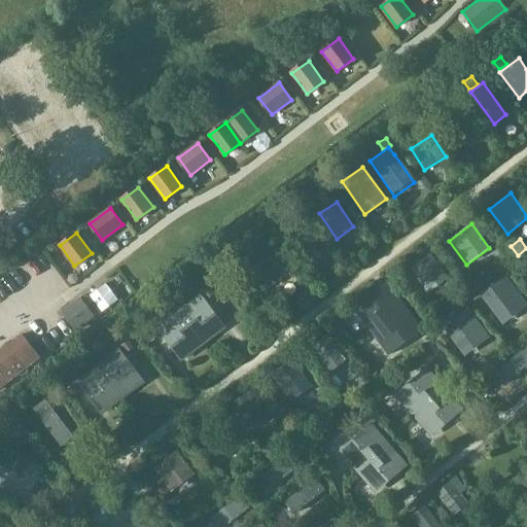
[(410,270),(427,294),(449,279),(430,254),(410,270)]
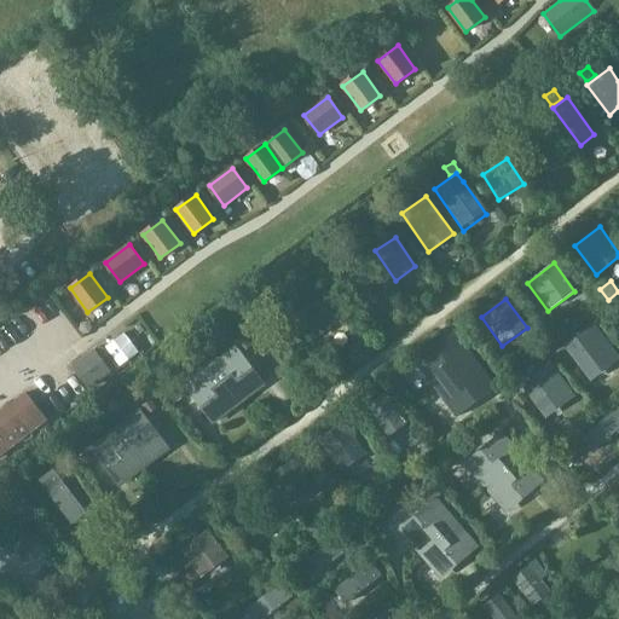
[(611,305),(602,311),(607,319),(615,313),(611,305)]
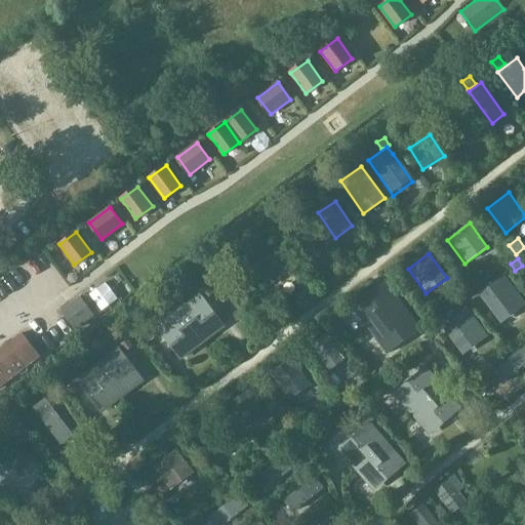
[(510,264),(502,268),(507,275),(514,271),(510,264)]
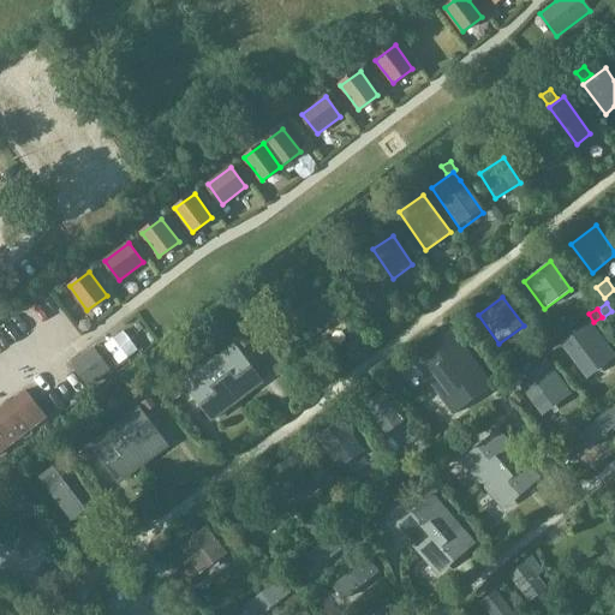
[(566,320),(559,324),(563,333),(572,327),(566,320)]
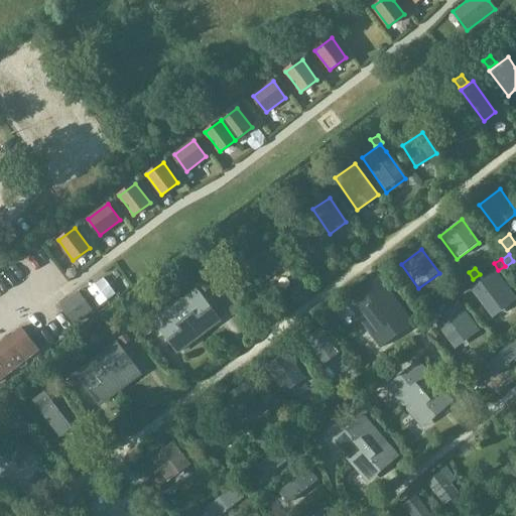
[(470,289),(492,317),(515,299),(515,297),(495,270),(470,289)]
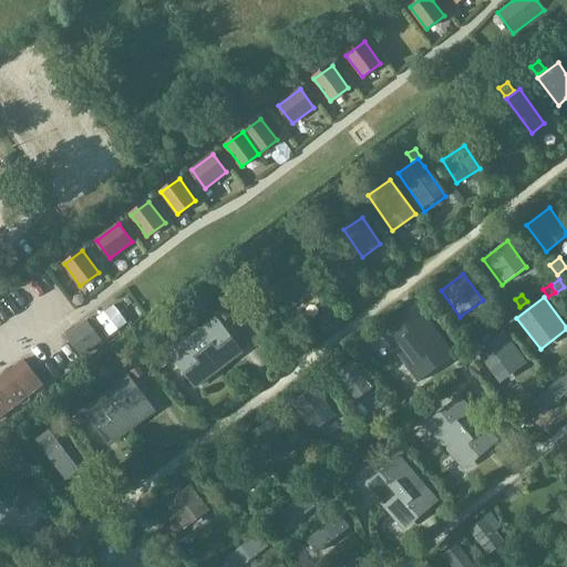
[(284,301),(278,306),(284,313),(289,309),(284,301)]
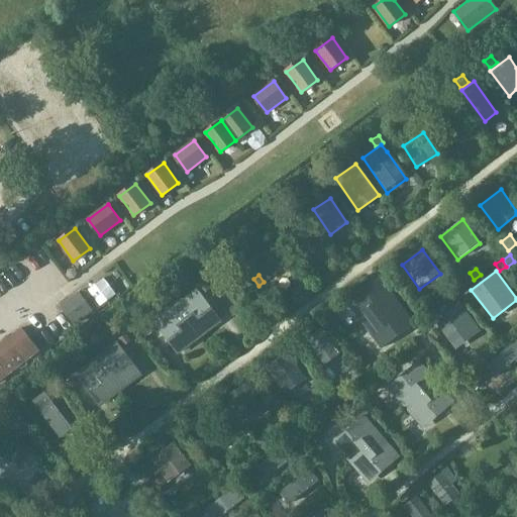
[(346,303),(364,326),(398,300),(380,277),(346,303)]
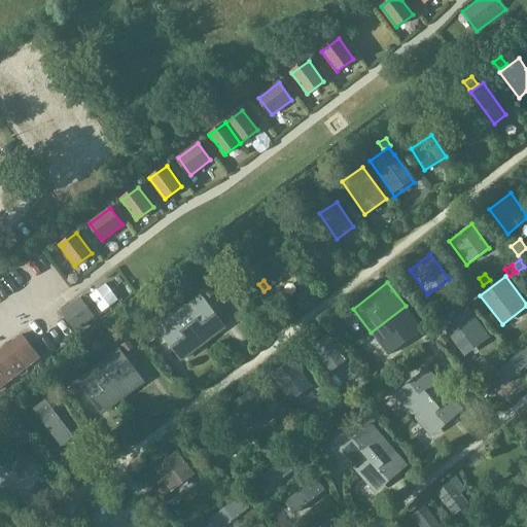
[(209,287),(202,292),(207,299),(213,293),(209,287)]
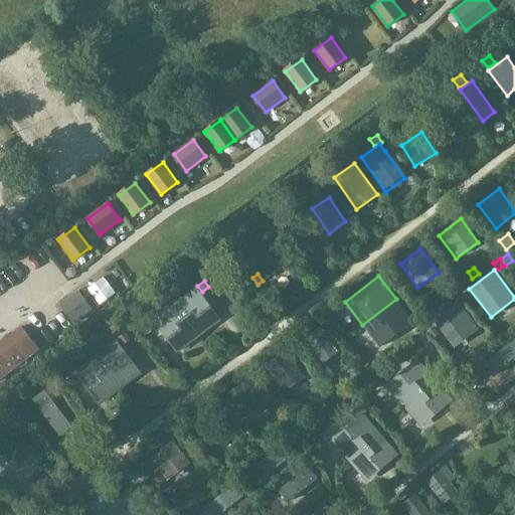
[(195,289),(174,305),(199,338),(221,321),(195,289)]
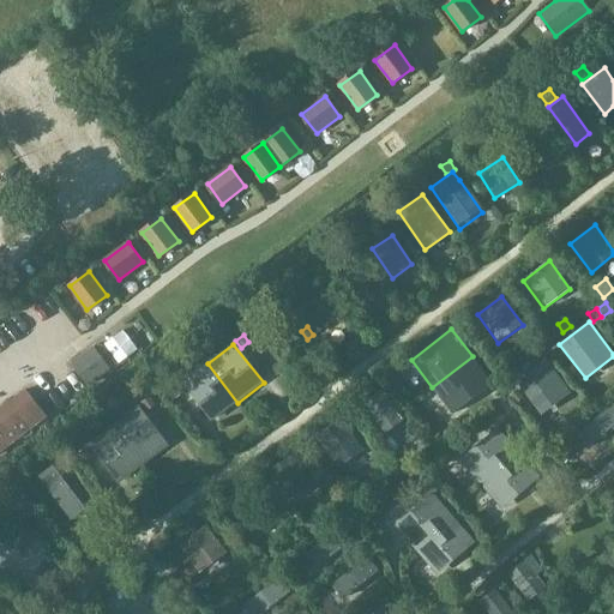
[(72,362),(89,384),(108,369),(92,348),(72,362)]
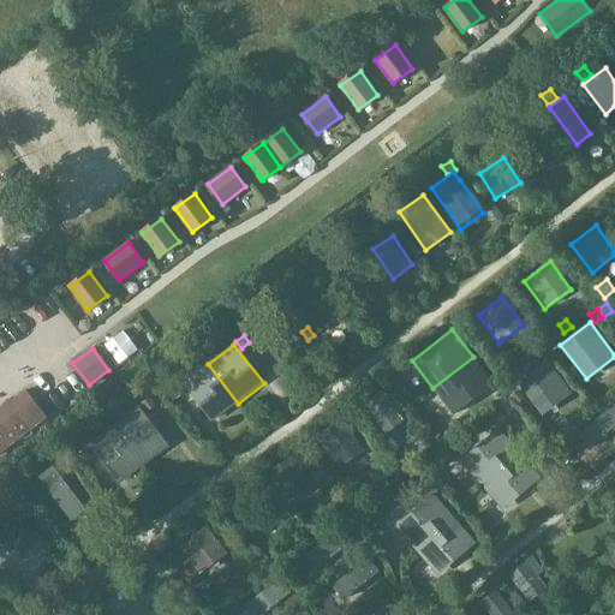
[(521,353),(512,359),(518,368),(526,362),(521,353)]
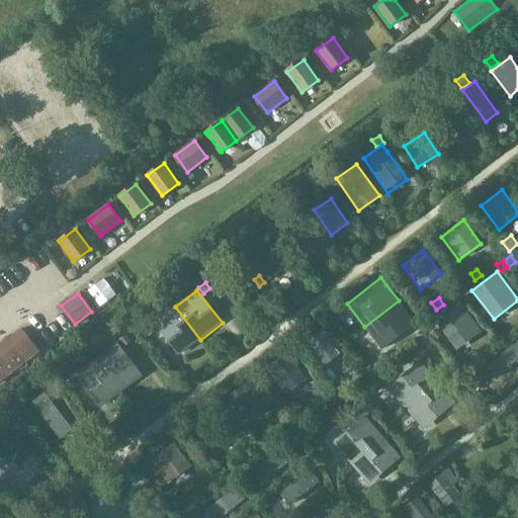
[(399,300),(364,327),(381,350),(416,324),(399,300)]
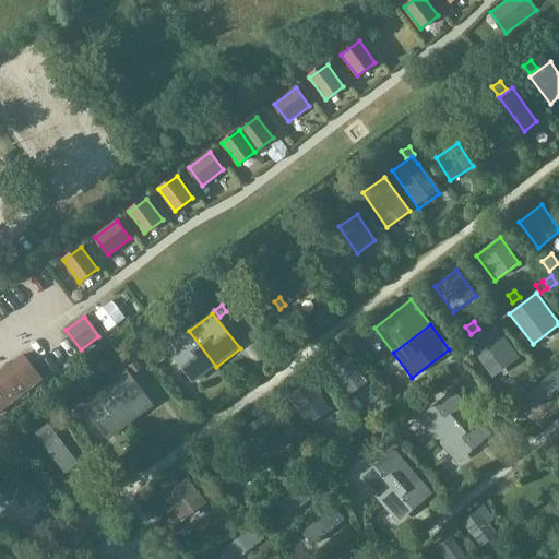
[(361,326),(355,331),(360,337),(366,333),(361,326)]
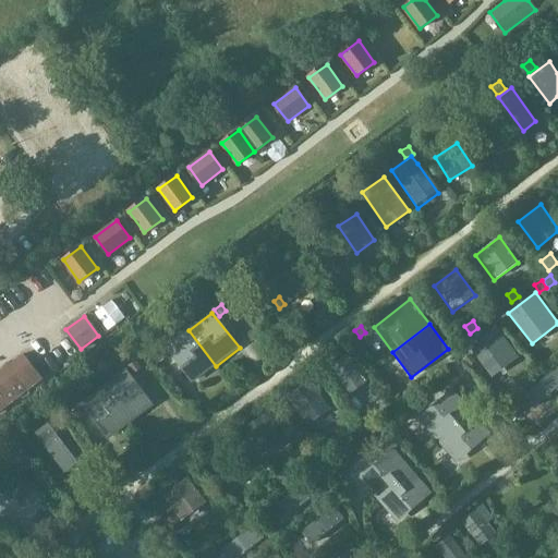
[(468,346),(490,376),(518,356),(494,326),(468,346)]
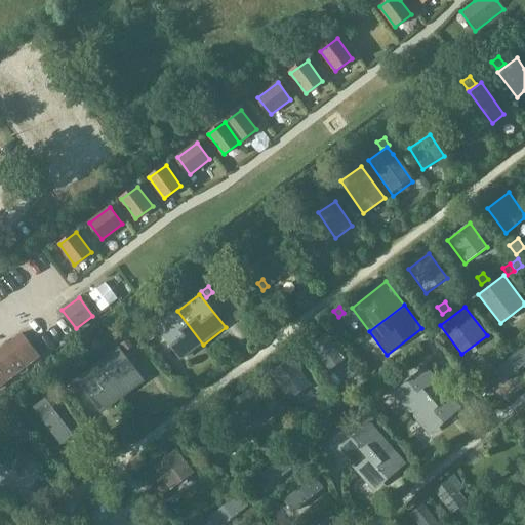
[(155,328),(180,362),(203,345),(177,311),(155,328)]
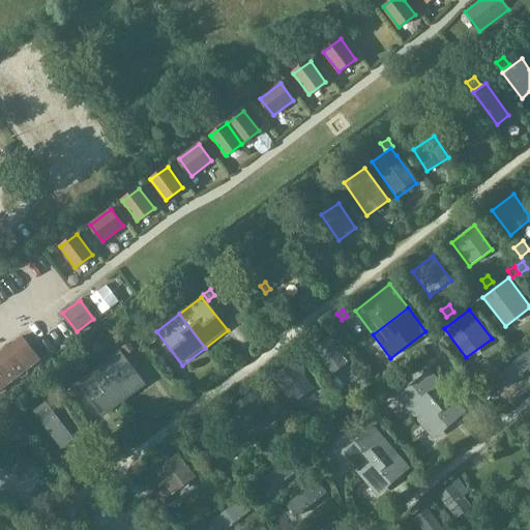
[(153,331),(148,336),(152,343),(158,339),(153,331)]
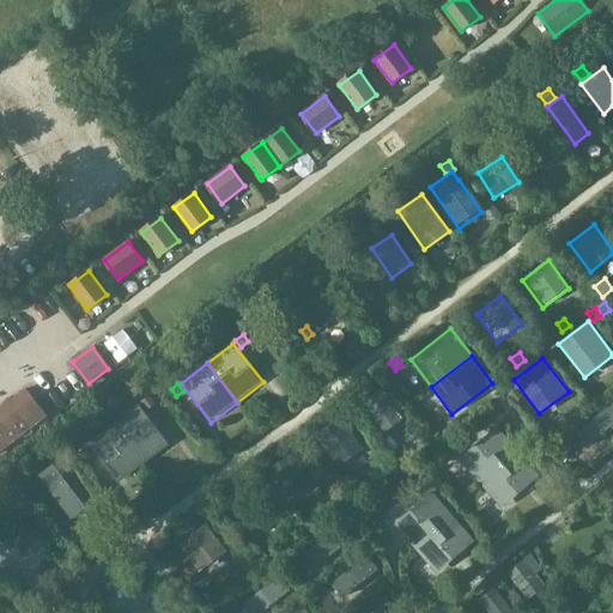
[(0,407),(0,453),(47,417),(25,389),(0,407)]
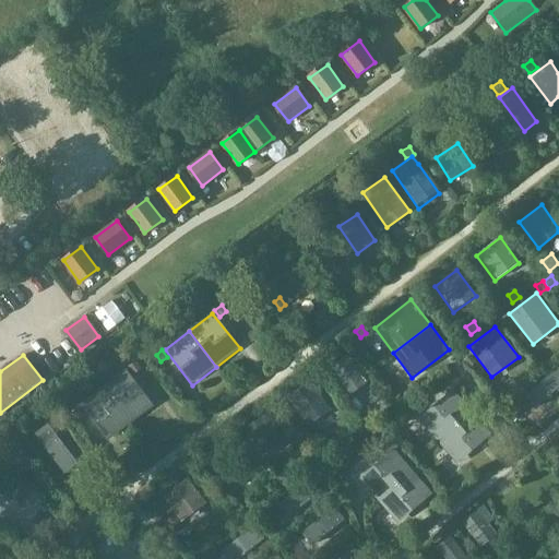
[(328,369),(346,396),(367,382),(348,355),(328,369)]
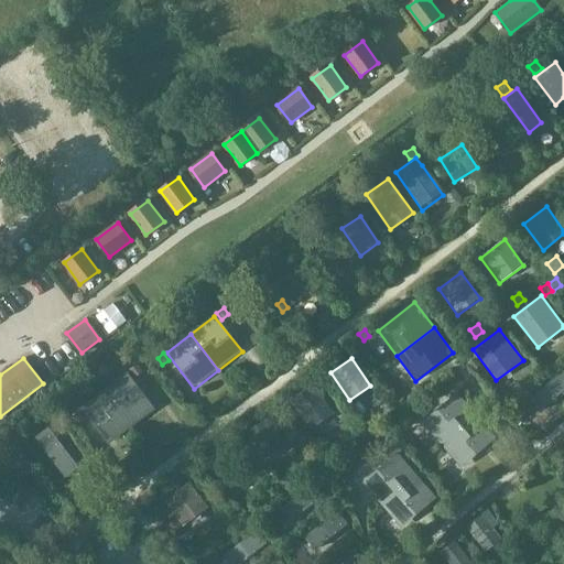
[(473,359),(467,364),(473,371),(479,366),(473,359)]
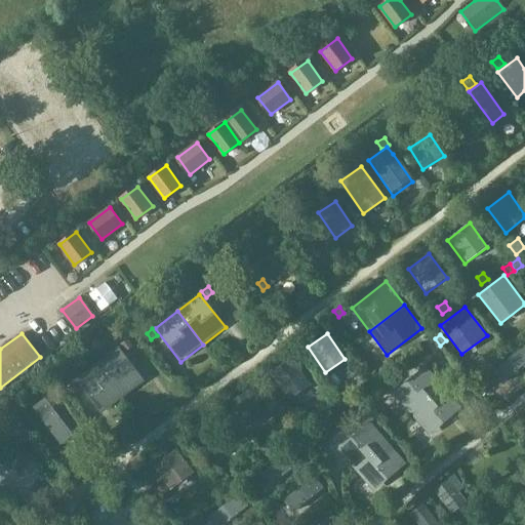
[(127,339),(121,345),(126,351),(132,347),(127,339)]
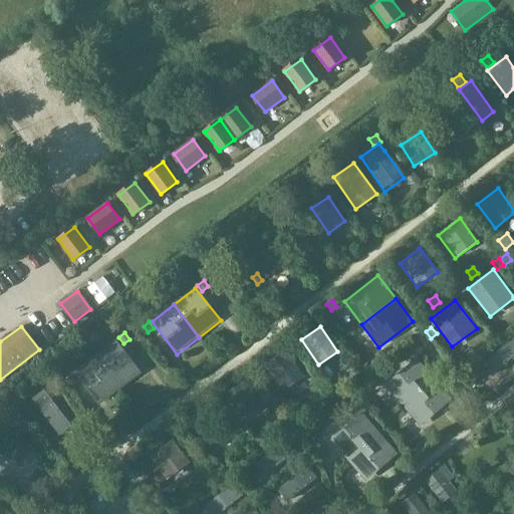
[(115,340),(94,356),(119,391),(141,373),(115,340)]
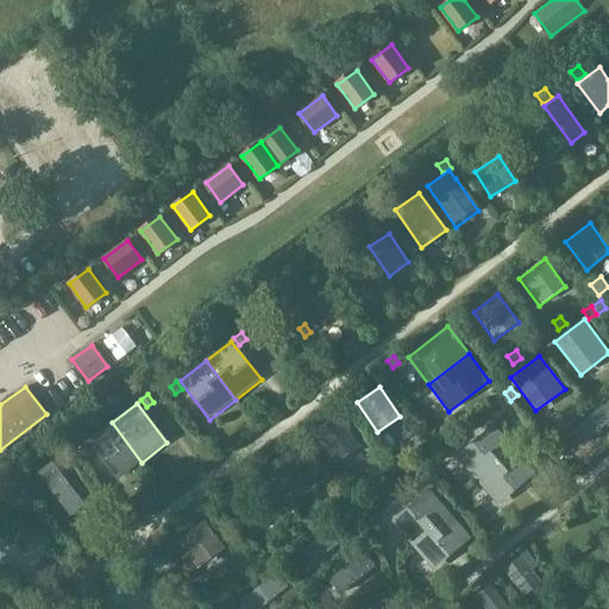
[(313,433),(334,464),(360,446),(339,415),(313,433)]
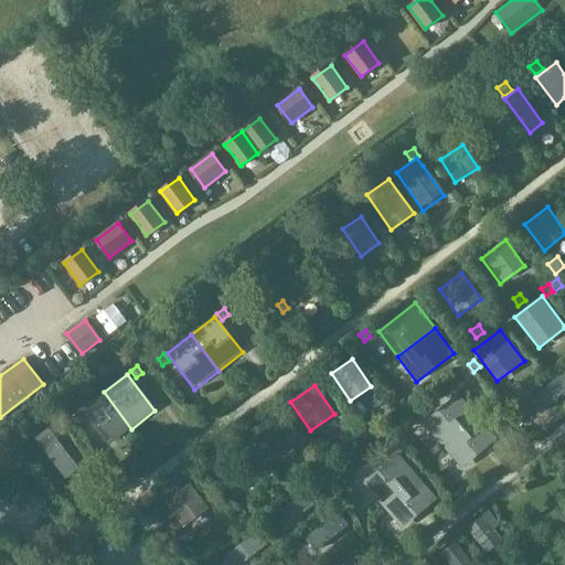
[(420,385),(412,391),(417,398),(425,392),(420,385)]
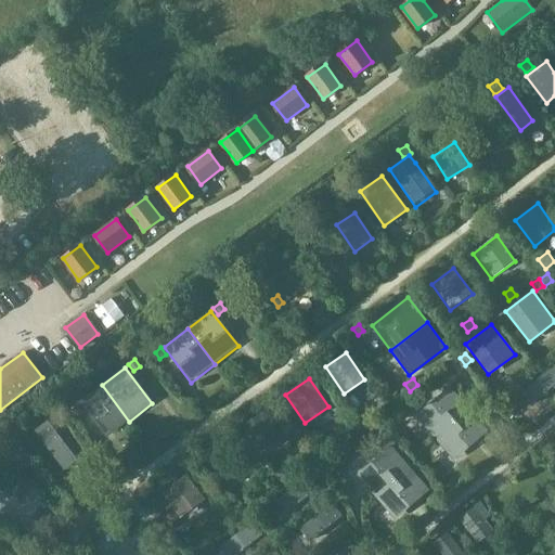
[(106,439),(129,422),(102,385),(78,403),(106,439)]
